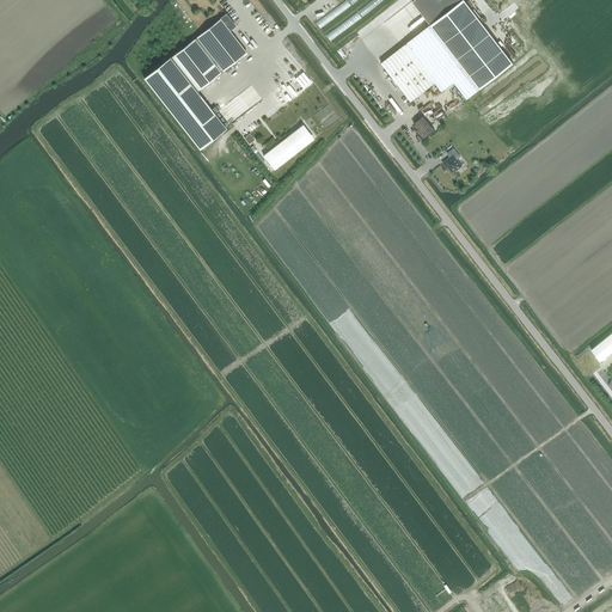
[(344,0),(316,23),(320,29),(357,0),(344,0)]
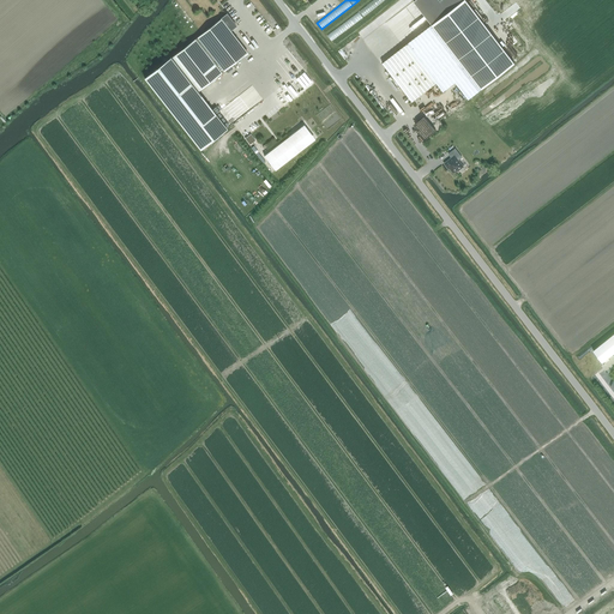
[(373,0),(327,36),(332,42),(385,0),(373,0)]
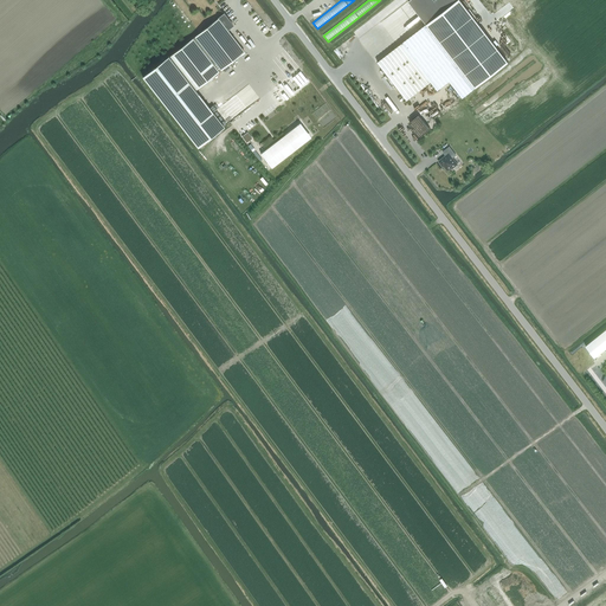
[(450,6),(378,63),(407,101),(431,82),(437,90),(450,82),(463,98),(498,70),(450,6)]
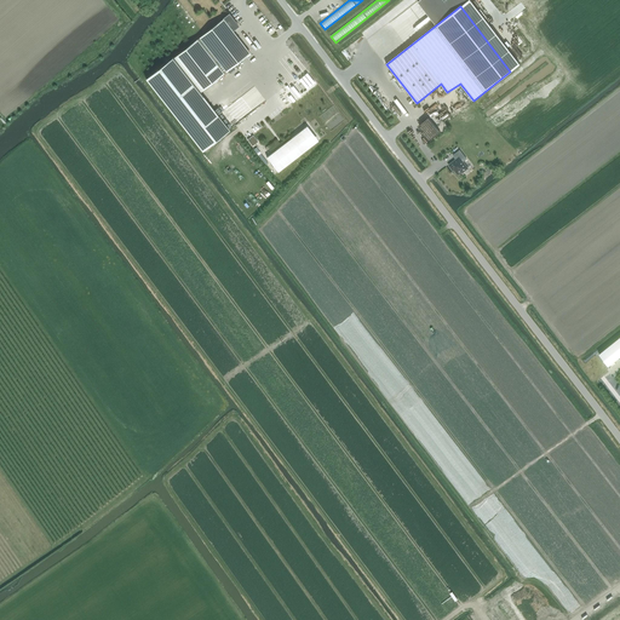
[(229,15),(147,79),(202,150),(229,130),(218,115),(222,112),(218,107),(214,110),(204,97),(204,96),(200,92),(250,53),(233,30),(239,26),(229,15)]
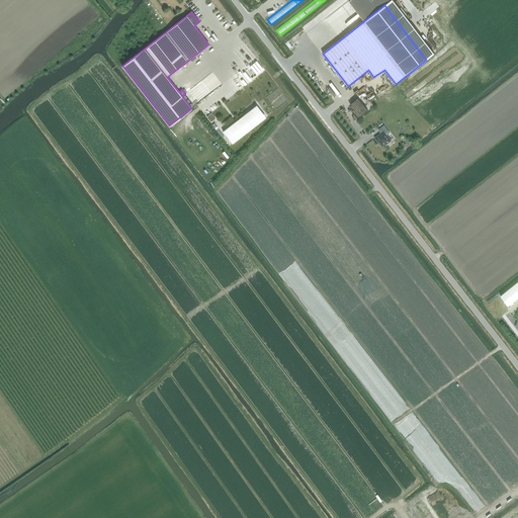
[(370,87),(375,95),(393,85),(389,78),(375,86),(372,81),(370,83),(372,86),(370,87)]
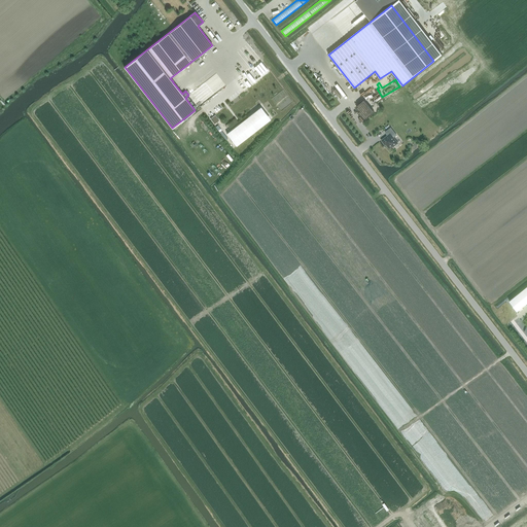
[(261,107),(226,134),(237,146),(268,121),(265,116),(261,118),(259,116),(265,112),(261,107)]
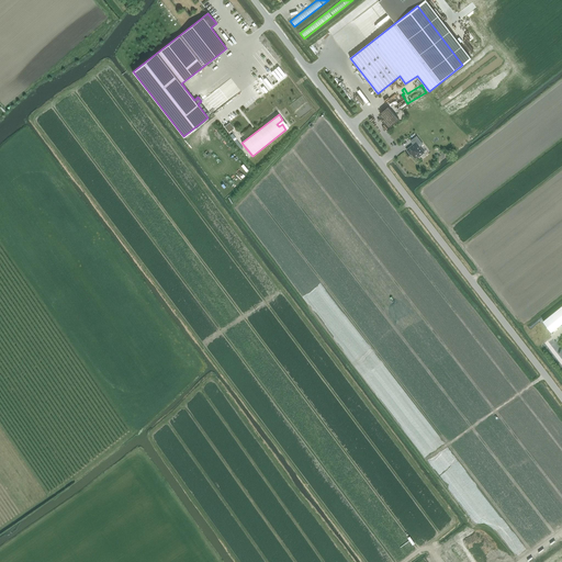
[(407,149),(411,155),(412,154),(415,158),(418,156),(419,156),(424,153),(419,147),(423,144),(417,136),(411,141),(414,145),(407,149)]
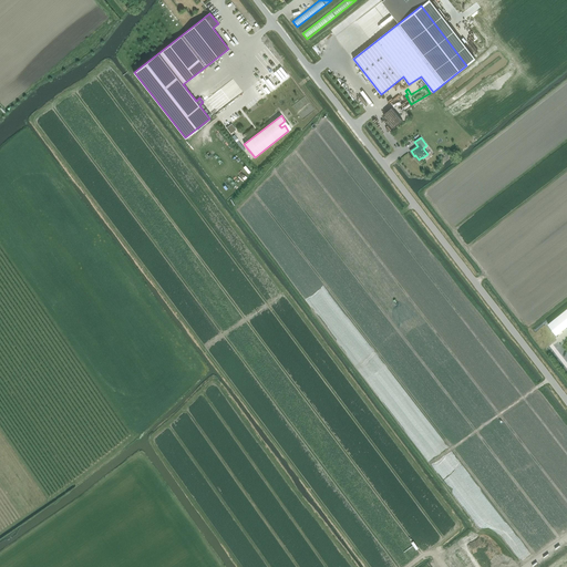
[(566,325),(566,310),(549,326),(556,334),(566,325)]
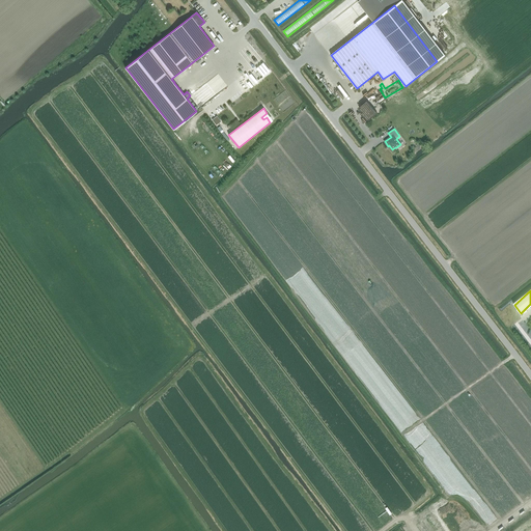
[(530,530),(530,519),(513,530),(530,530)]
